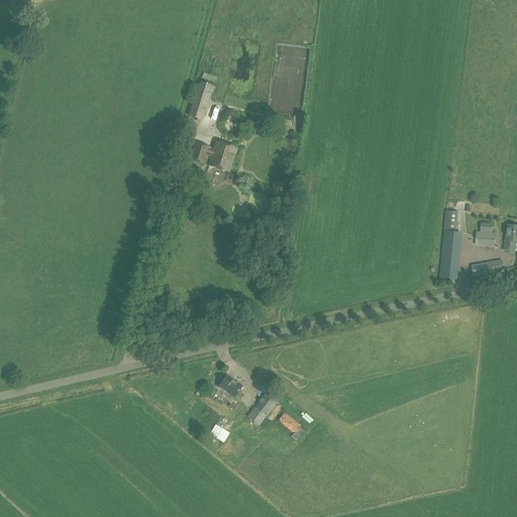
[(202,121),(213,87),(198,82),(189,117),(202,121)]
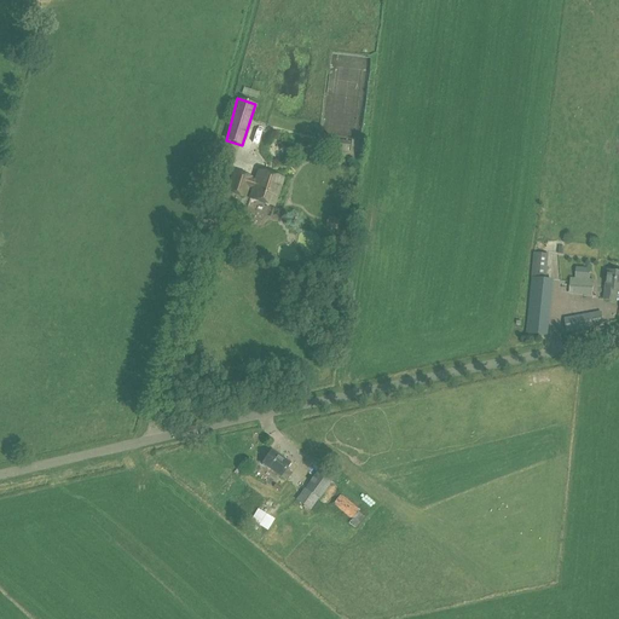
[(350,152),(351,140),(339,139),(337,150),(350,152)]
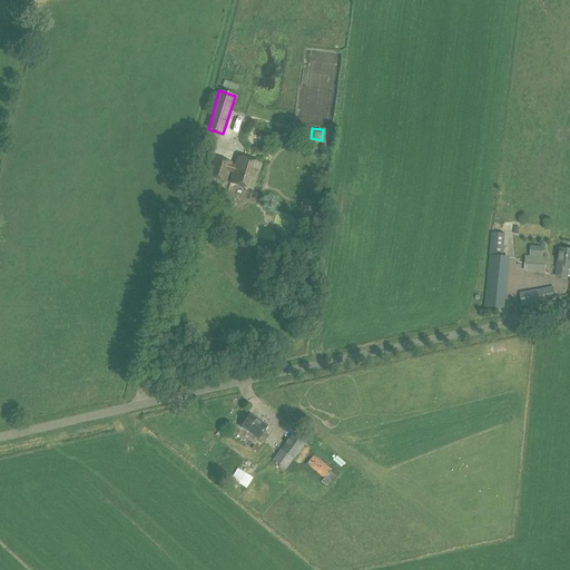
[(253,189),(261,164),(238,156),(235,166),(232,165),(232,163),(215,158),(209,176),(226,182),(229,172),(233,173),(229,183),(253,189)]
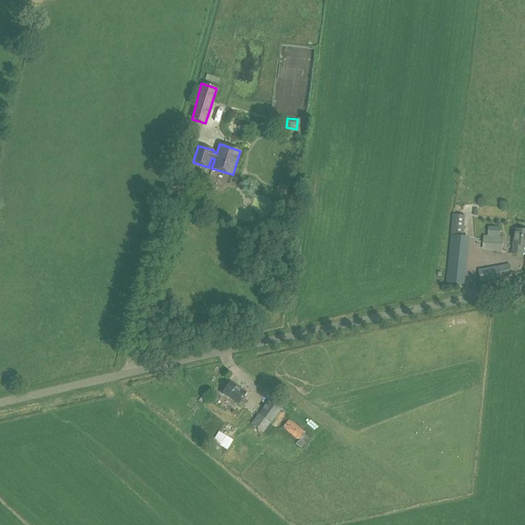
[(287,187),(279,185),(277,192),(285,195),(287,187)]
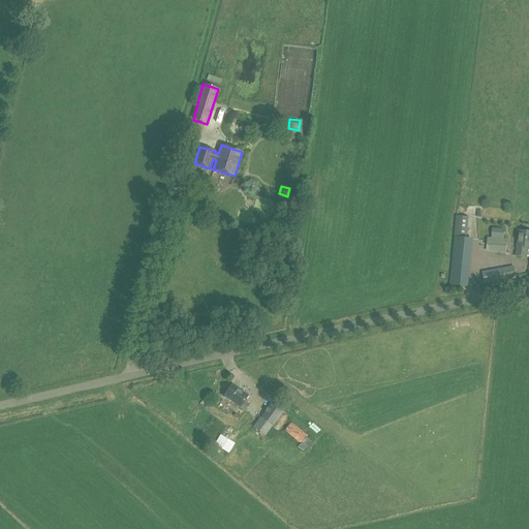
[(473,239),(467,239),(469,218),(466,218),(457,216),(454,237),(448,284),(469,287),(473,239)]
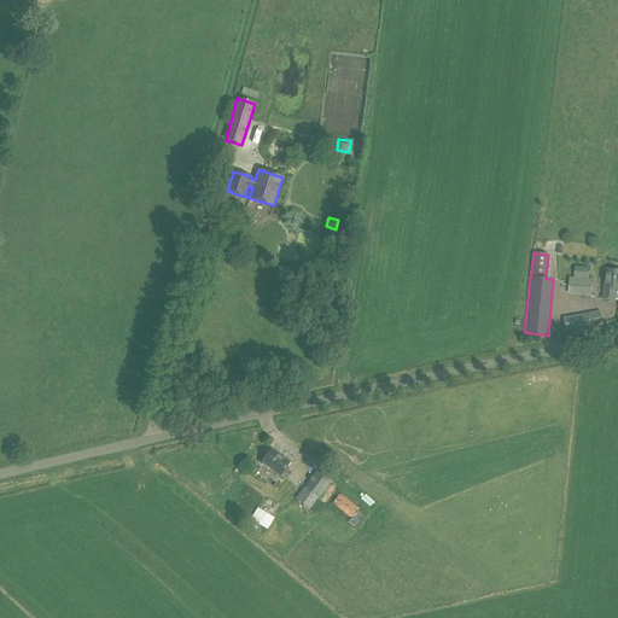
[(284,270),(280,284),(292,287),(296,274),(284,270)]
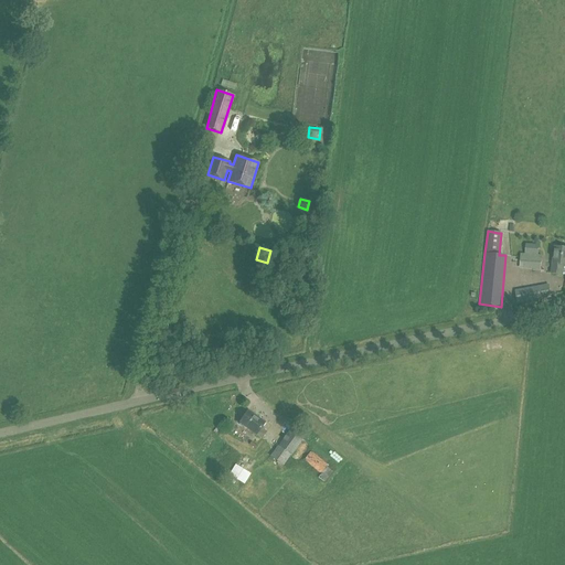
[(564,263),(564,247),(554,247),(552,274),(563,275),(564,263)]
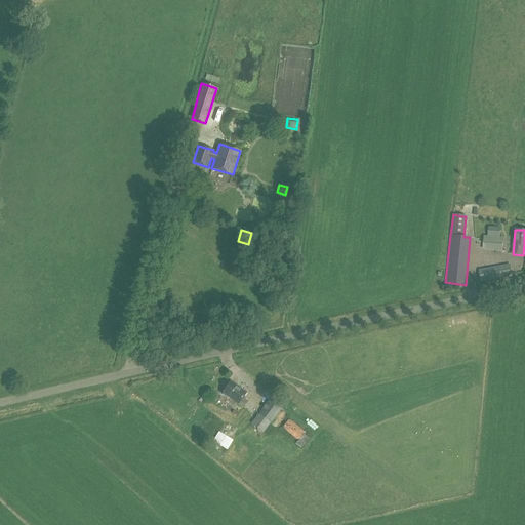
[(502,251),(502,237),(485,236),(484,249),(502,251)]
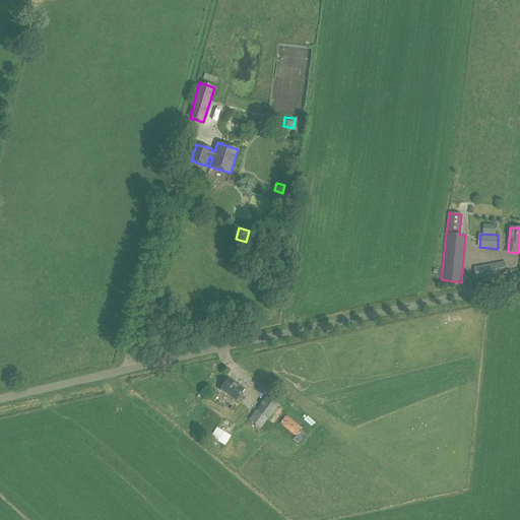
[(507,273),(507,269),(505,262),(473,268),(475,279),(507,273)]
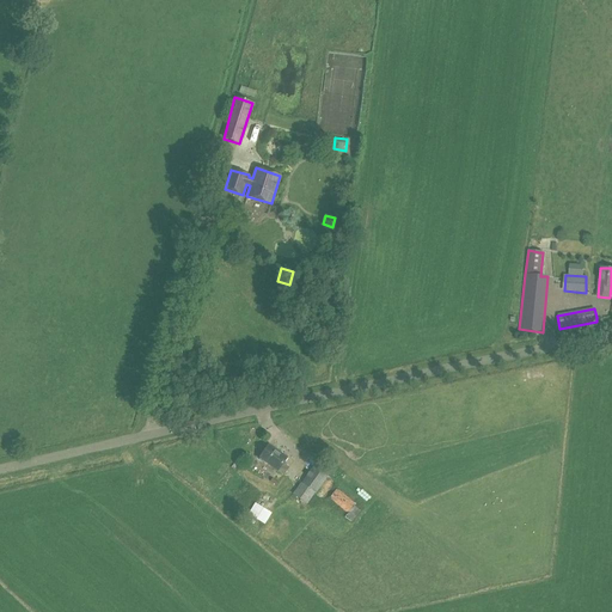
[(283,475),(288,467),(282,463),(287,458),(269,445),(259,458),(277,471),(283,475)]
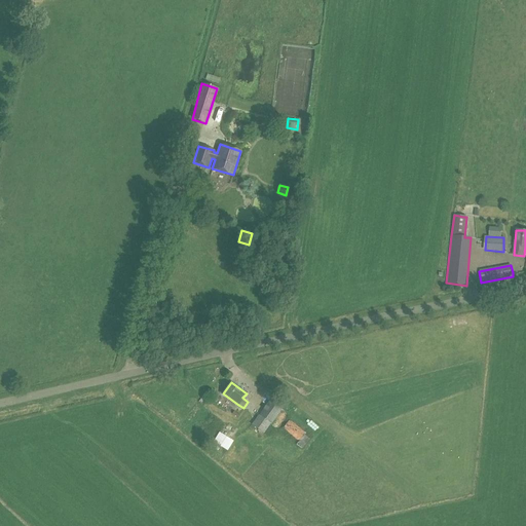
[(259,415),(270,422),(272,423),(282,409),(269,400),(259,415)]
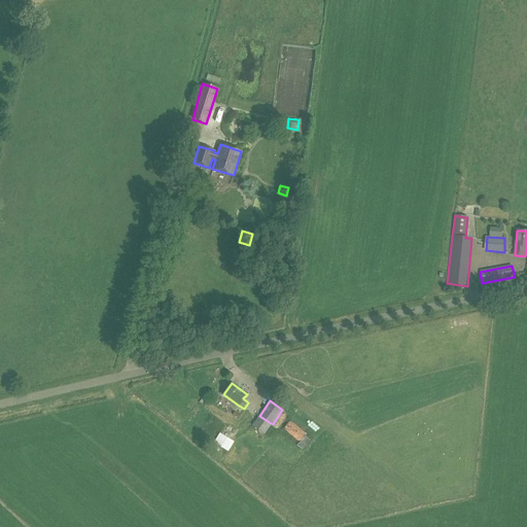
[(259,416),(252,426),(262,434),(271,423),(259,416)]
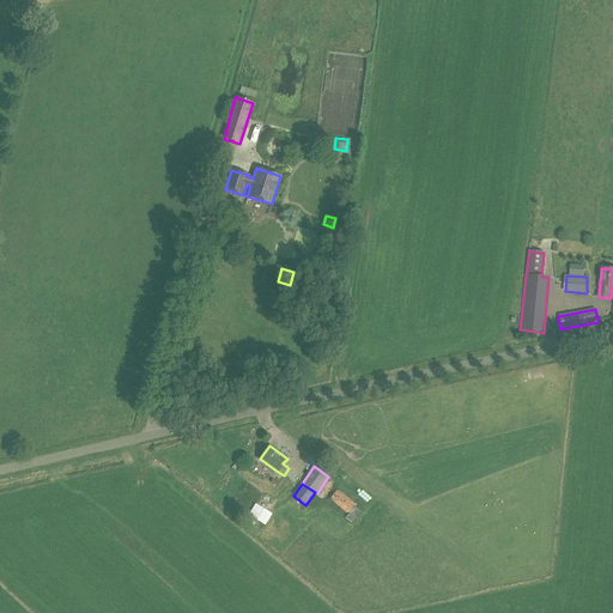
[(360,511),(354,507),(356,504),(337,490),(329,499),(347,515),(345,519),(351,523),(360,511)]
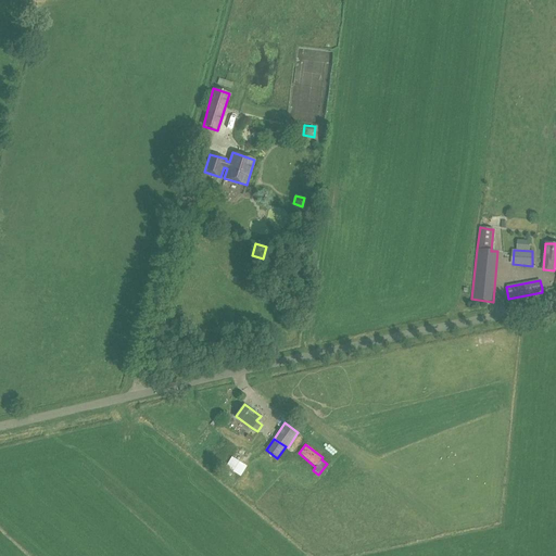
[(245,468),(234,460),(227,469),(240,478),(245,468)]
